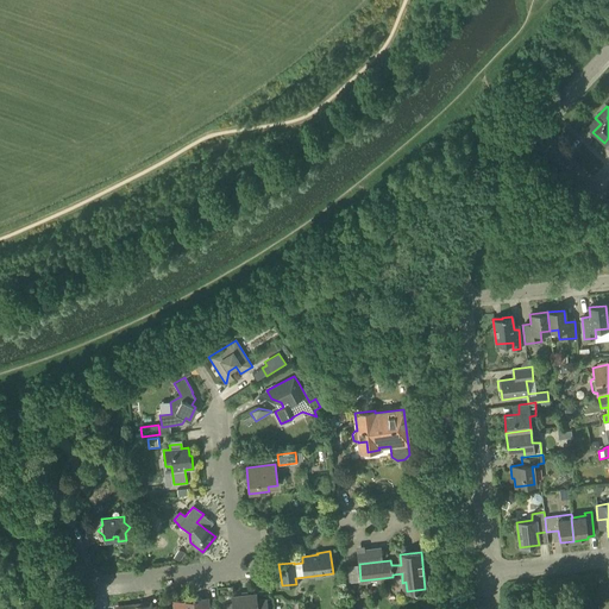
[(347,569),(349,582),(360,581),(359,564),(347,566),(347,569)]
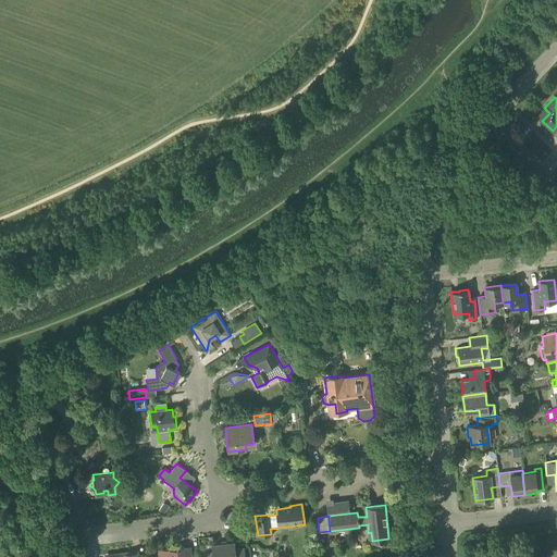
[(211,553),(203,553),(203,556),(247,556),(246,549),(244,551),(244,549),(235,549),(234,543),(212,545),(210,545),(211,553)]
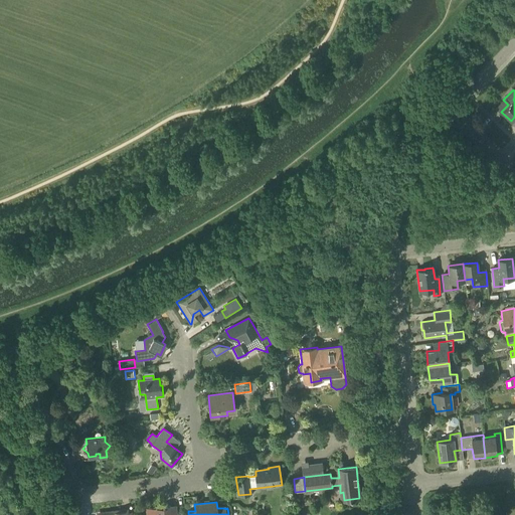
All buildings are outlined.
